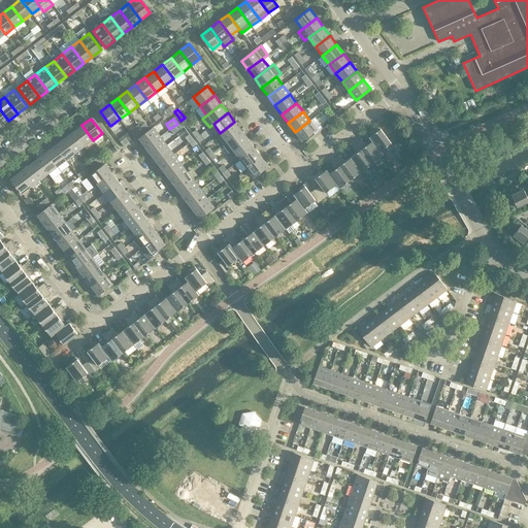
[(317,130),(309,121),(295,132),(302,141),(317,130)]
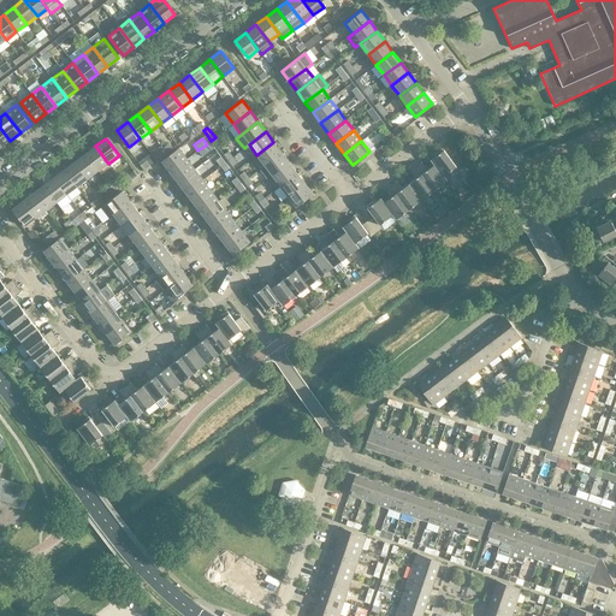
[(282,153),(273,142),(256,155),(265,165),(282,153)]
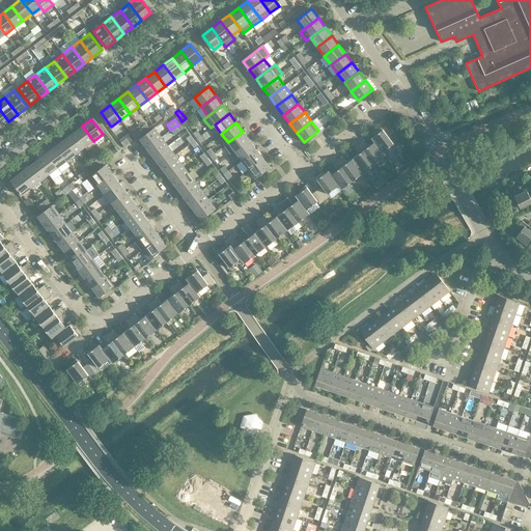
[(93,141),(82,126),(73,133),(84,147),(93,141)]
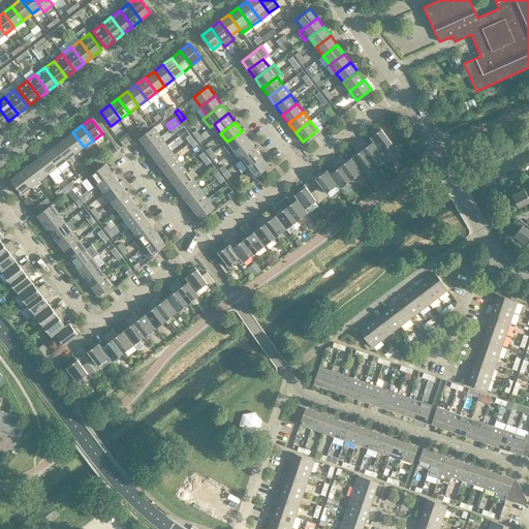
[(160,136),(153,127),(138,138),(146,148),(160,136)]
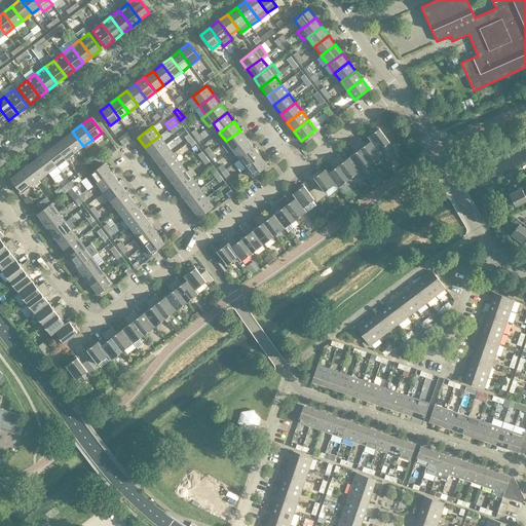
[(384,135),(377,126),(372,130),(374,133),(368,137),(371,141),(378,151),(379,150),(381,154),(392,146),(391,145),(397,142),(389,130),(384,135)]
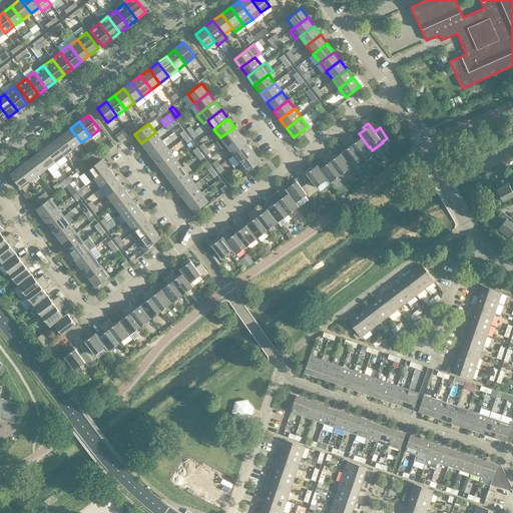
[(240,135),(234,127),(220,137),(216,140),(222,149),(226,146),(240,135)]
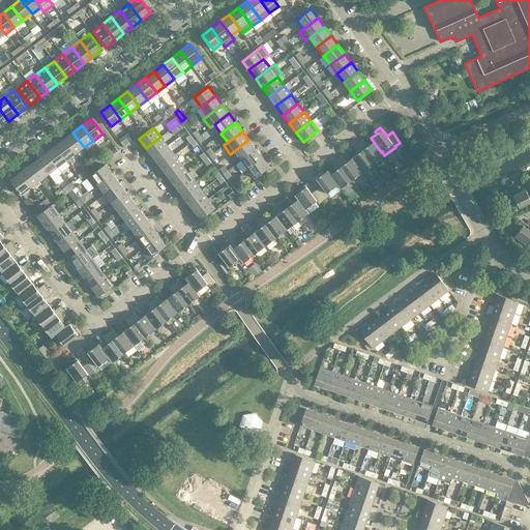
[(84,147),(72,133),(64,140),(76,154),(84,147)]
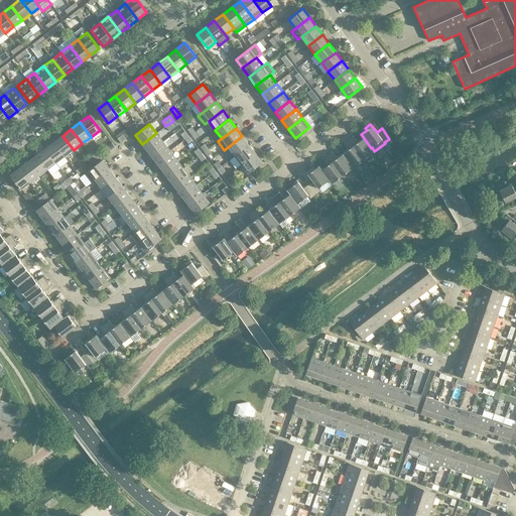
[(163,142),(156,133),(142,144),(149,152),(163,142)]
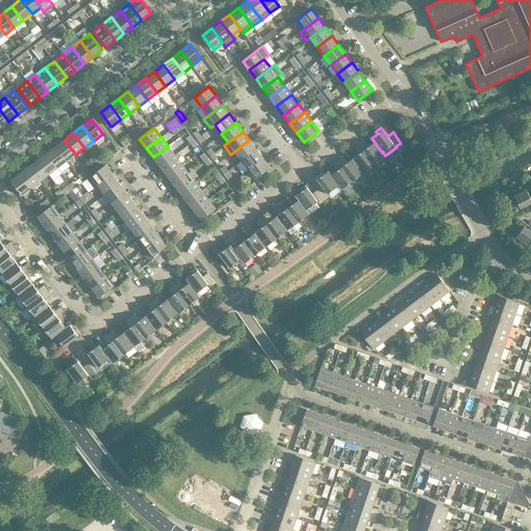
[(76,155),(64,140),(55,146),(66,161),(76,155)]
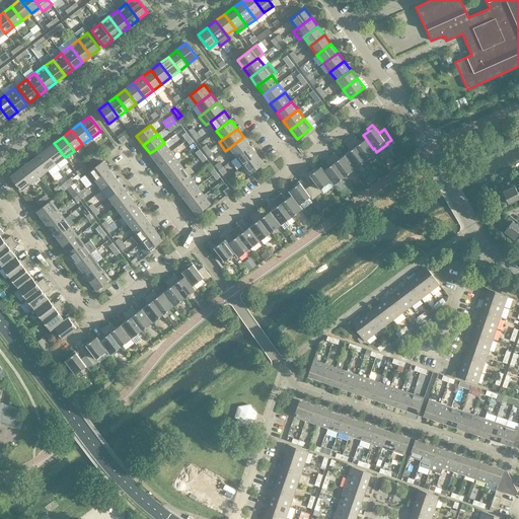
[(250,146),(243,137),(229,148),(236,157),(250,146)]
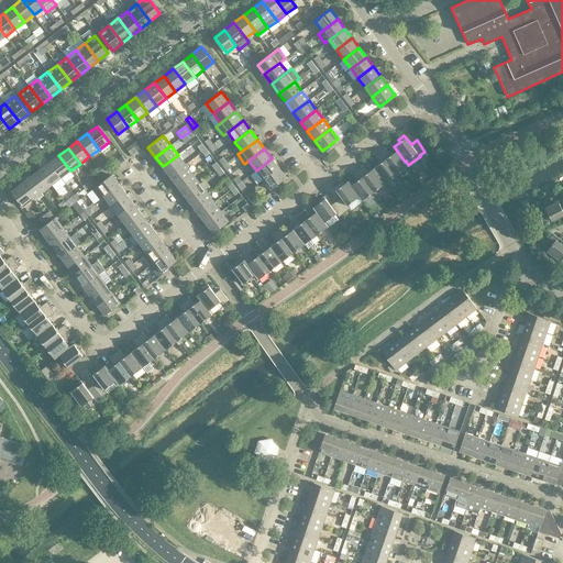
[(390,155),(385,148),(379,152),(397,174),(408,165),(406,161),(405,162),(397,151),(390,155)]
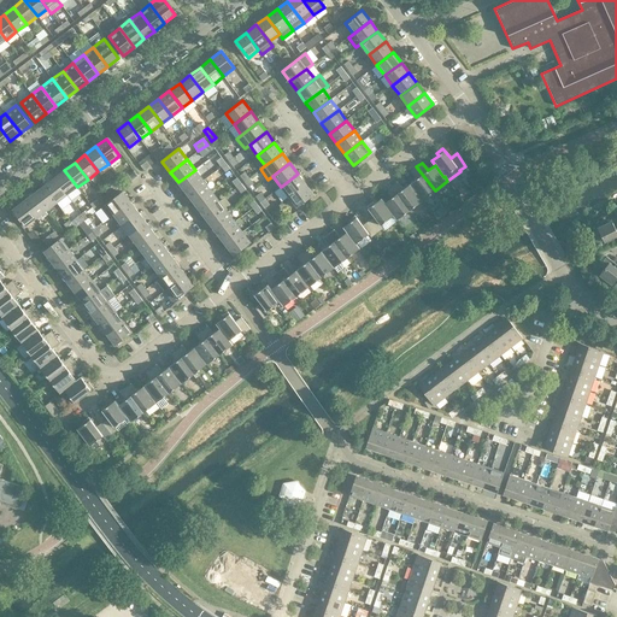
[(435,191),(416,166),(411,171),(417,178),(410,184),(422,200),(435,191)]
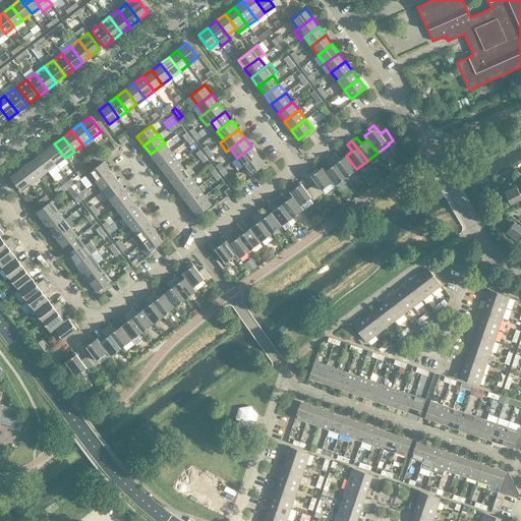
[(65,158),(54,143),(46,151),(56,165),(65,158)]
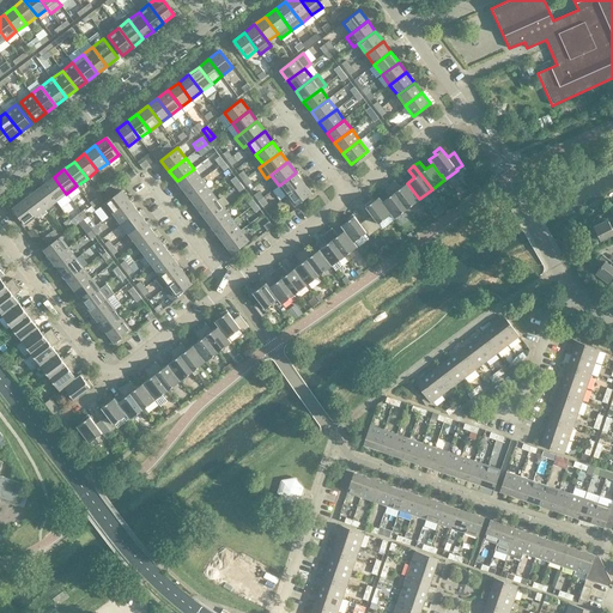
[(201,178),(194,169),(177,181),(184,192),(201,178)]
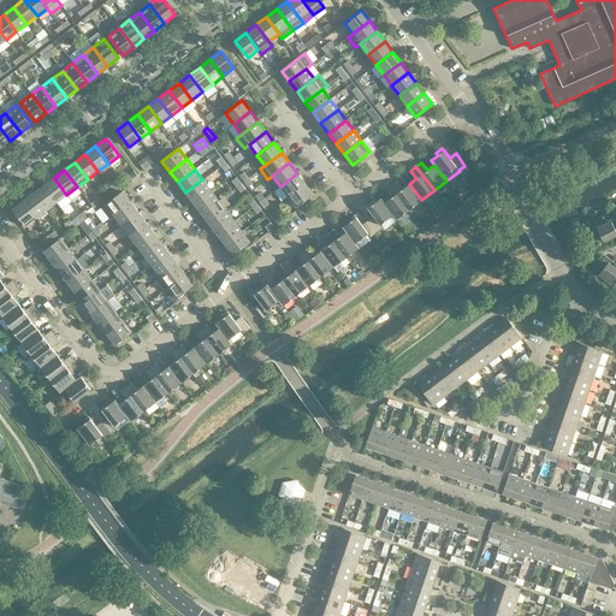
[(304,184),(297,173),(280,187),(288,196),(304,184)]
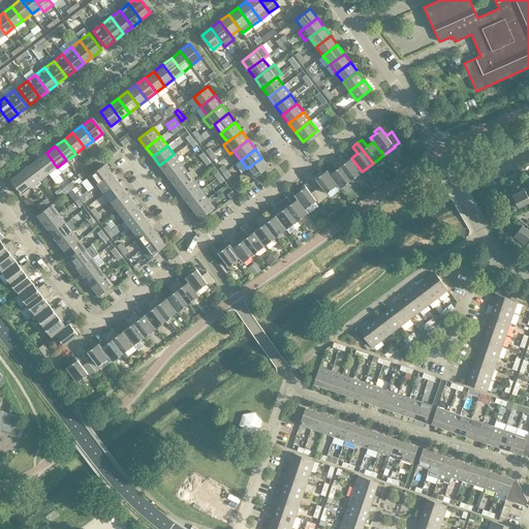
[(62,173),(57,167),(47,153),(37,159),(49,174),(53,180),(62,173)]
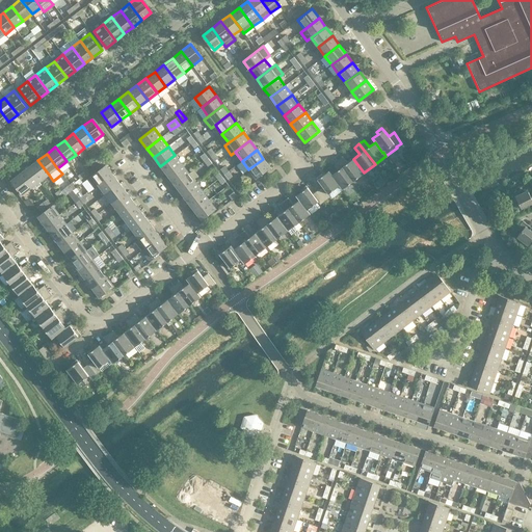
[(182,164),(175,155),(160,166),(167,176),(182,164)]
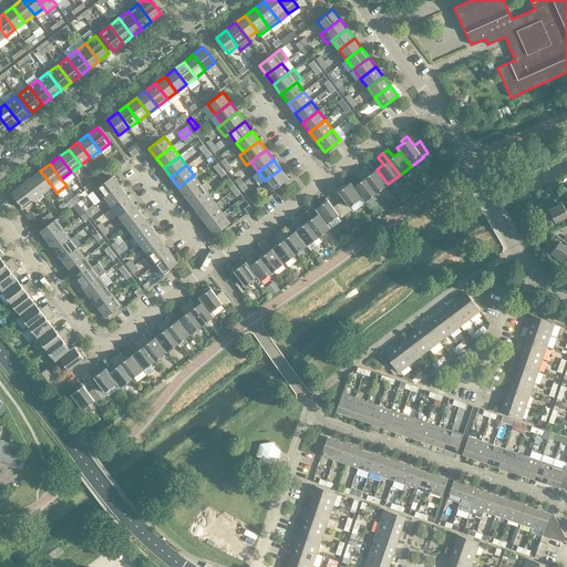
[(370,174),(364,166),(359,171),(377,193),(388,184),(377,169),(370,174)]
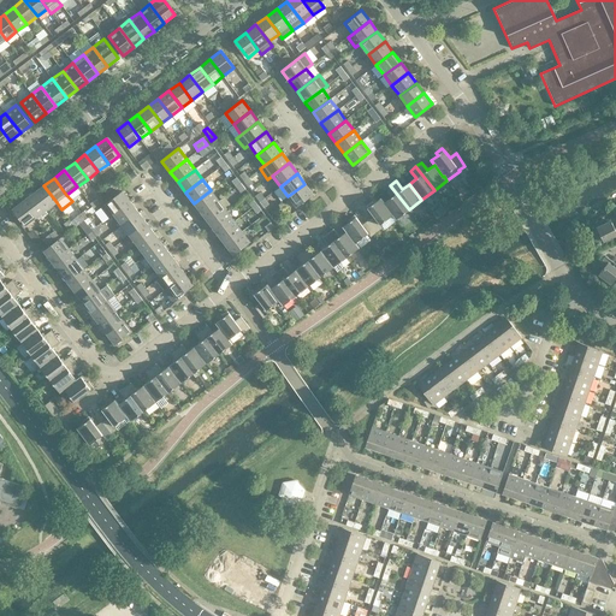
[(313,194),(304,184),(288,196),(296,207),(313,194)]
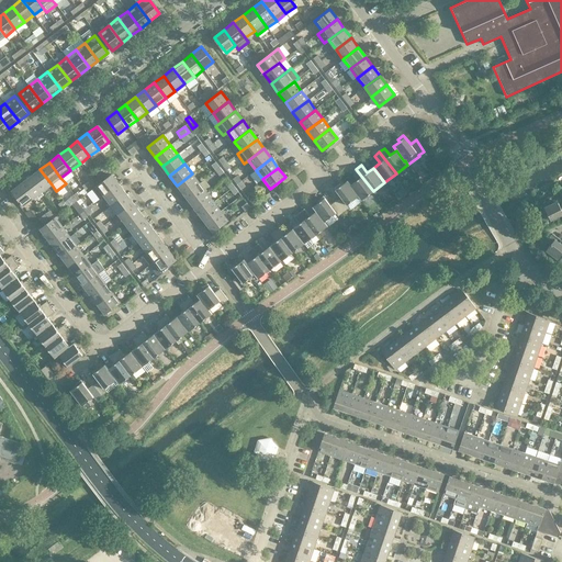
[(52,184),(40,169),(30,177),(42,192),(52,184)]
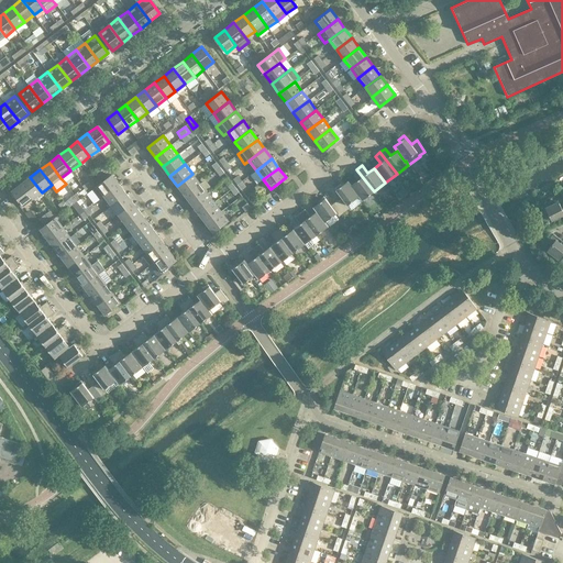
[(374,191),(356,169),(352,174),(357,180),(351,186),(359,196),(359,197),(362,201),(374,191)]
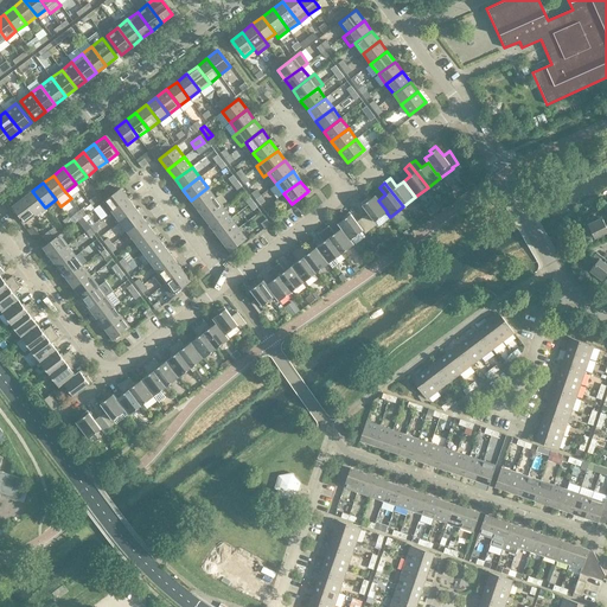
[(215,198),(208,187),(191,200),(198,210),(215,198)]
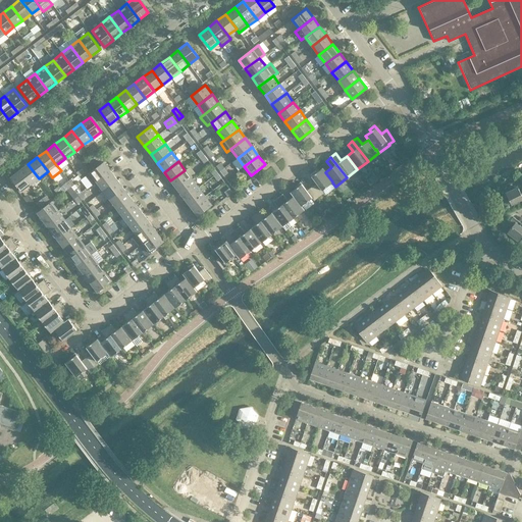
[(110,171),(104,162),(90,172),(96,181),(110,171)]
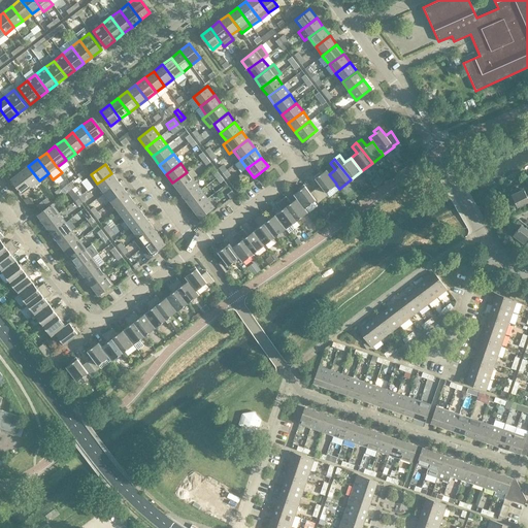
[(39,180),(28,166),(20,172),(31,187),(39,180)]
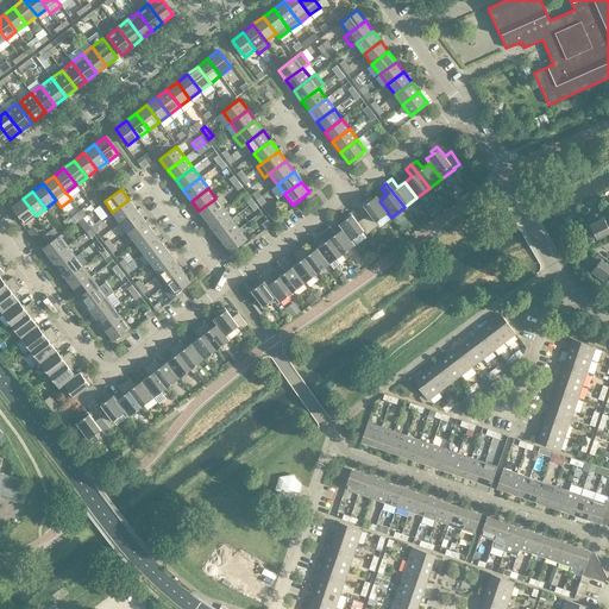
[(380,201),(376,196),(369,201),(368,199),(362,203),(369,213),(363,218),(372,230),(378,225),(376,221),(388,213),(388,212),(380,201)]
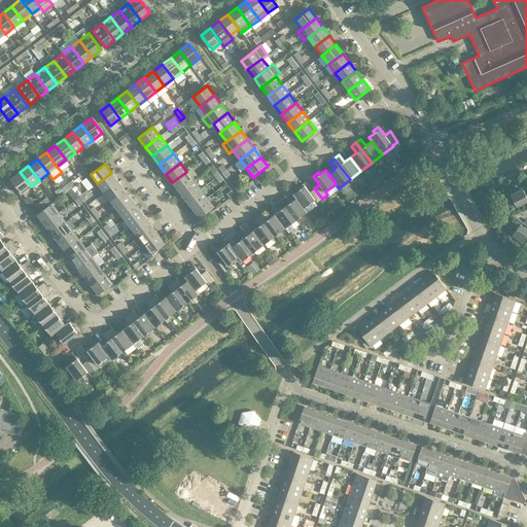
[(31,186),(20,172),(10,179),(22,194),(31,186)]
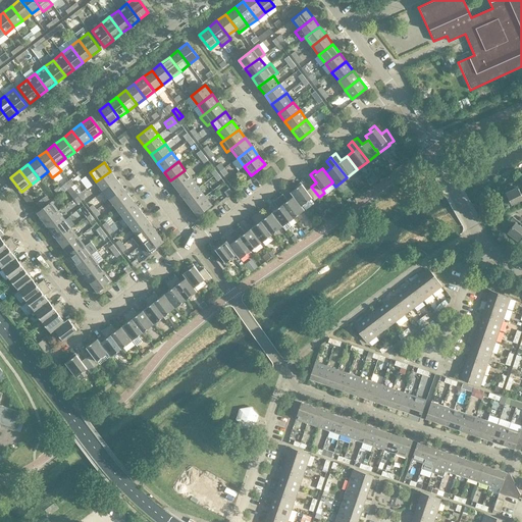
[(192,178),(185,170),(170,180),(177,190),(192,178)]
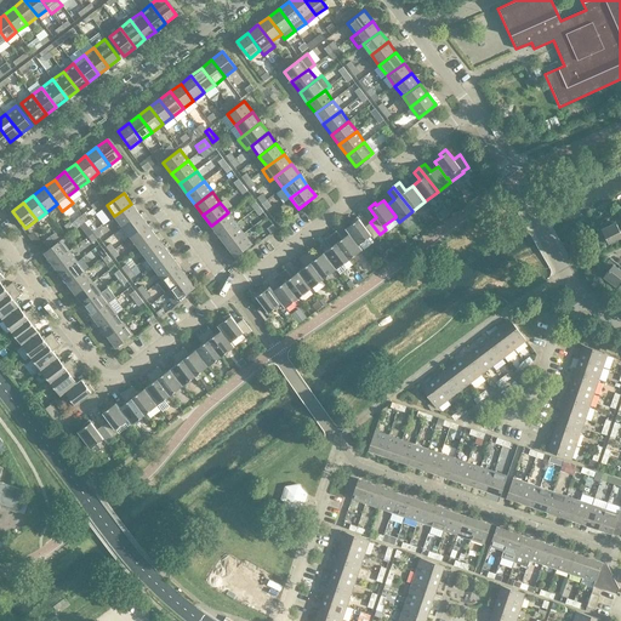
[(140,214),(131,204),(114,216),(123,227),(140,214)]
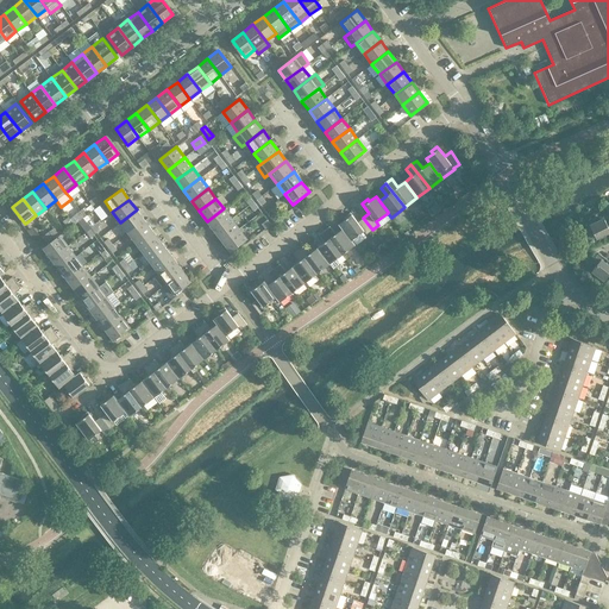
[(231,219),(224,208),(207,221),(214,231),(231,219)]
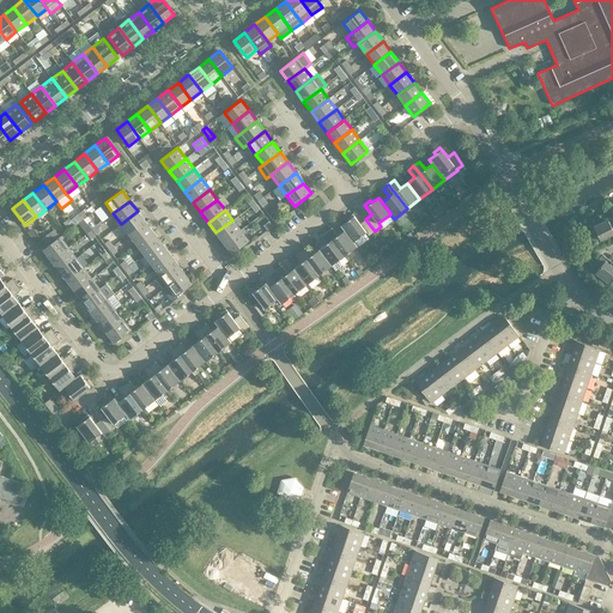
[(145,222),(138,211),(121,224),(128,235),(145,222)]
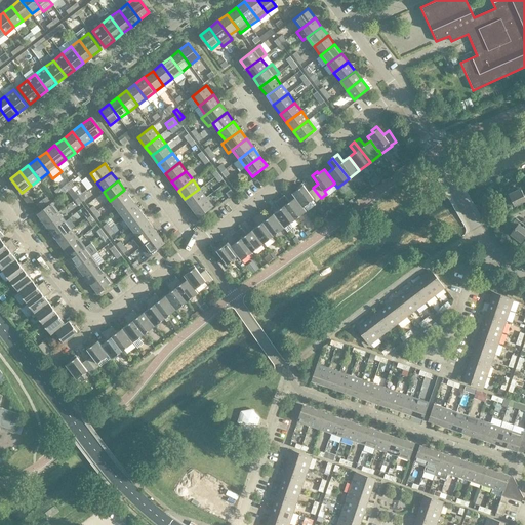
[(308,192),(301,184),(296,187),(298,189),(292,194),(294,198),(295,197),(303,207),(314,199),(316,202),(321,198),(313,188),(308,192)]
